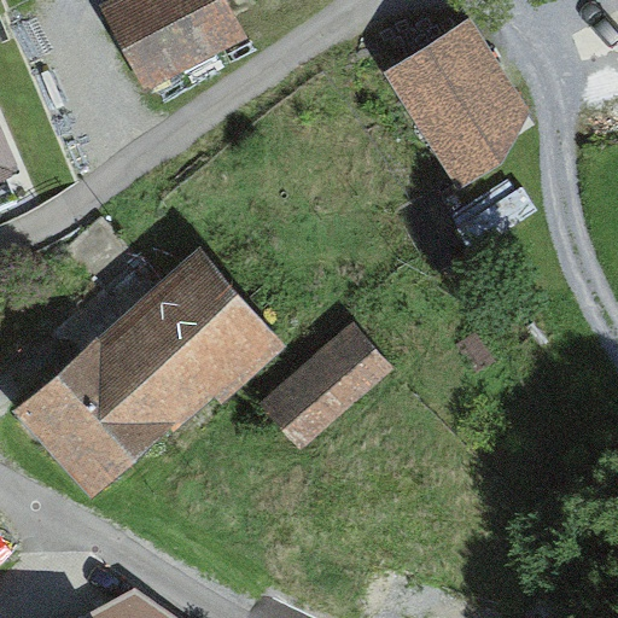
[(246,36),(227,0),(122,0),(105,10),(147,88),(246,36)]
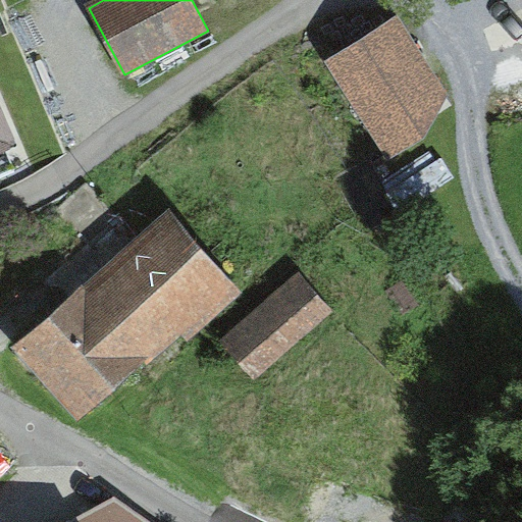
[(448,99),(385,17),(320,66),(382,148),(448,99)]
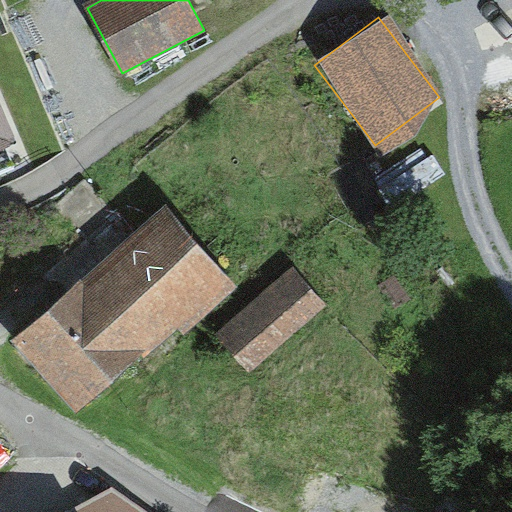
[(0,110),(0,143),(12,139),(0,110)]
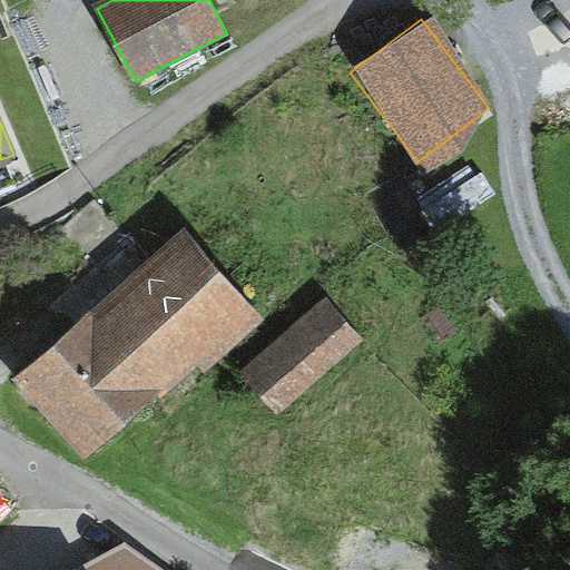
[(256,311),(184,226),(18,367),(90,452),(256,311)]
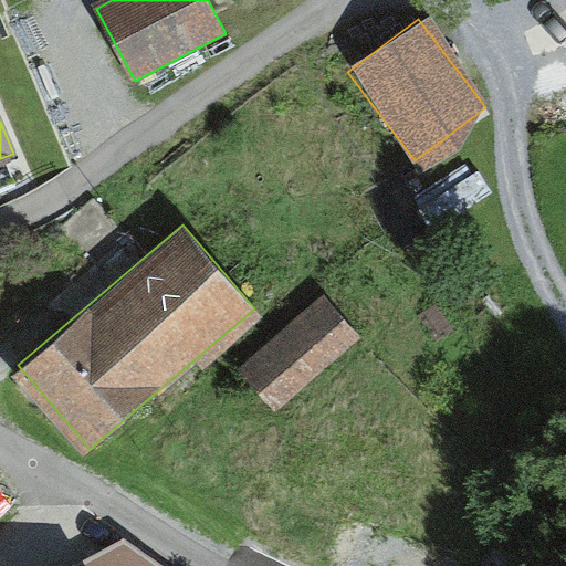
[(367,327),(332,286),(245,362),(282,402),(367,327)]
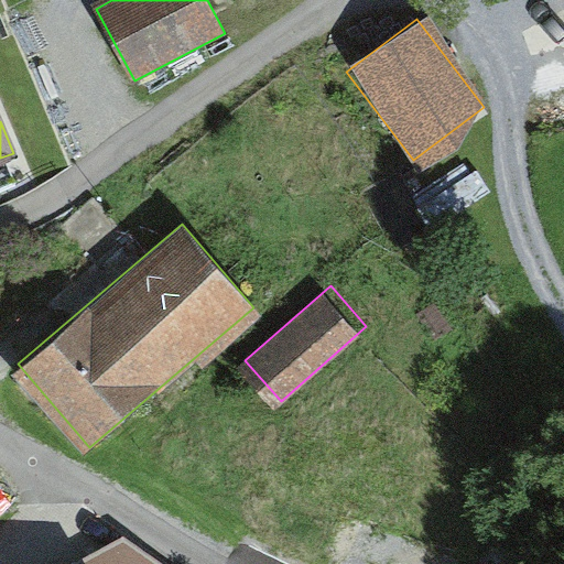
All buildings are outlined.
